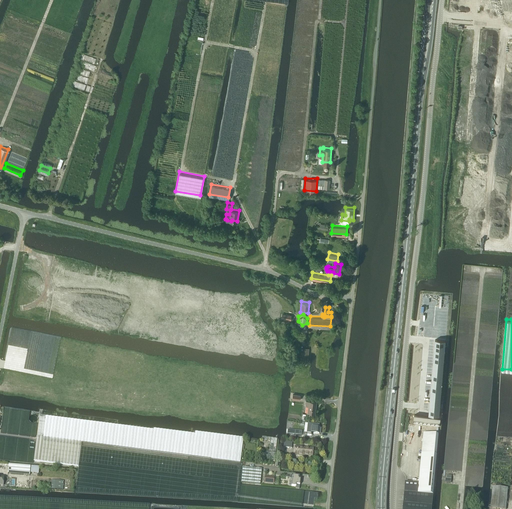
[(300,359),(307,360),(309,346),(302,345),(300,359)]
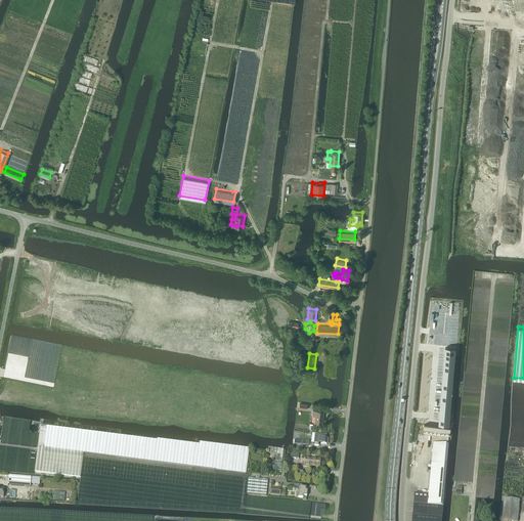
[(314,420),(321,421),(323,409),(313,407),(312,413),(315,413),(314,420)]
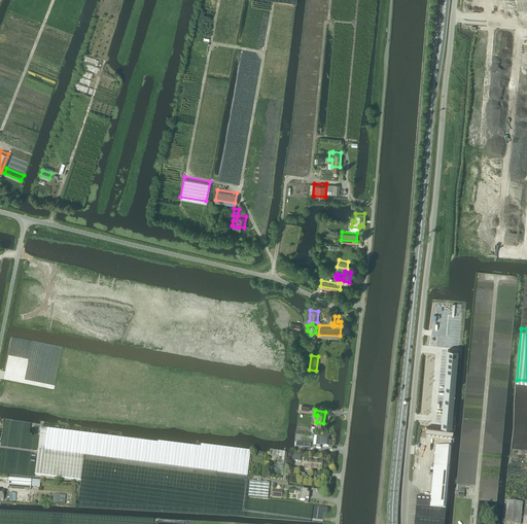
[(426,424),(425,433),(452,437),(453,427),(426,424)]
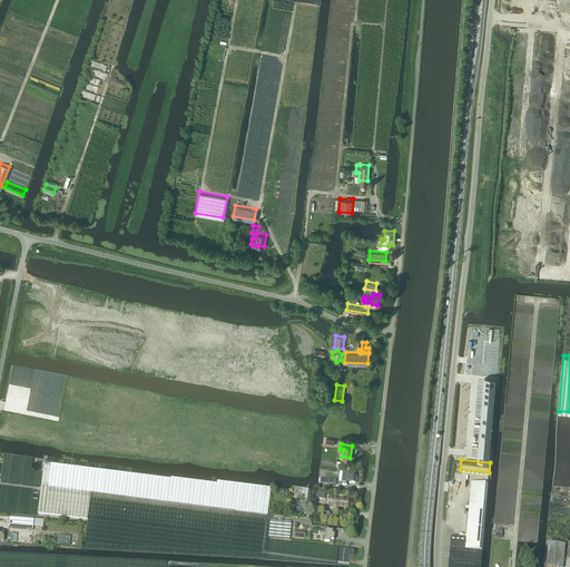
[(40,488),(38,510),(45,511),(87,517),(90,495),(90,490),(168,500),(267,512),(271,486),(217,479),(217,481),(172,475),(170,476),(128,471),(43,460),(40,485),(40,488)]
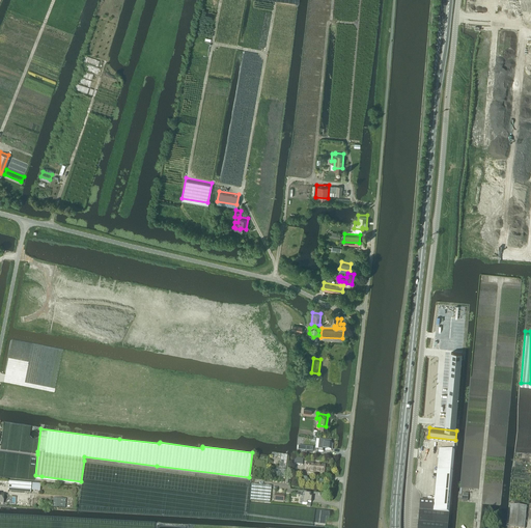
[(319,437),(318,446),(331,447),(332,441),(331,441),(331,438),(319,437)]
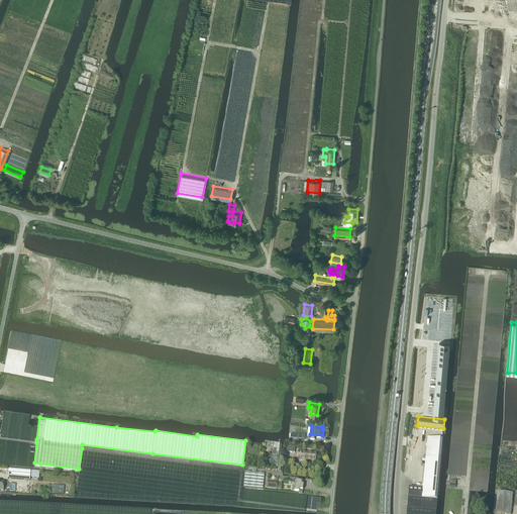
[(429,435),(427,452),(441,453),(443,436),(429,435)]
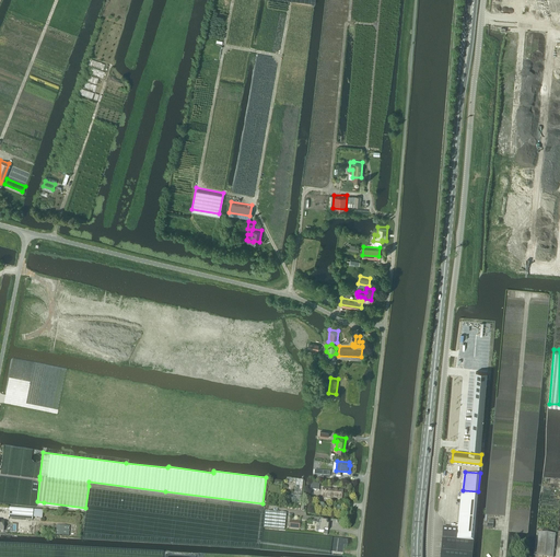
[(291,492),(290,499),(301,500),(303,477),(295,476),(294,492),(291,492)]
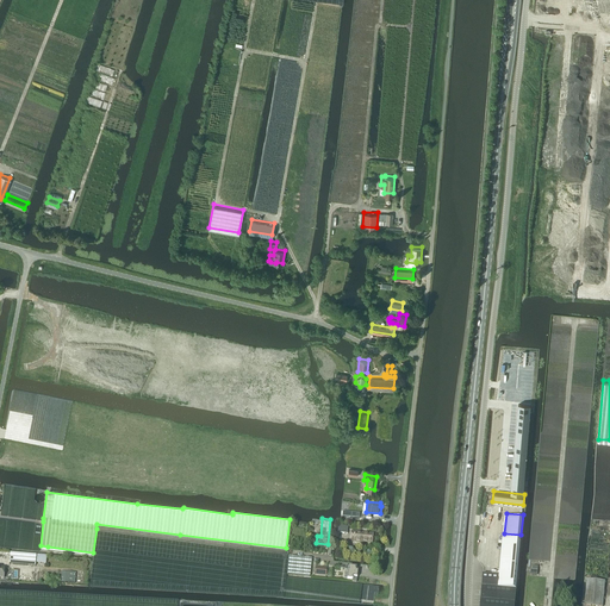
[(349,539),(372,541),(373,531),(350,529),(349,539)]
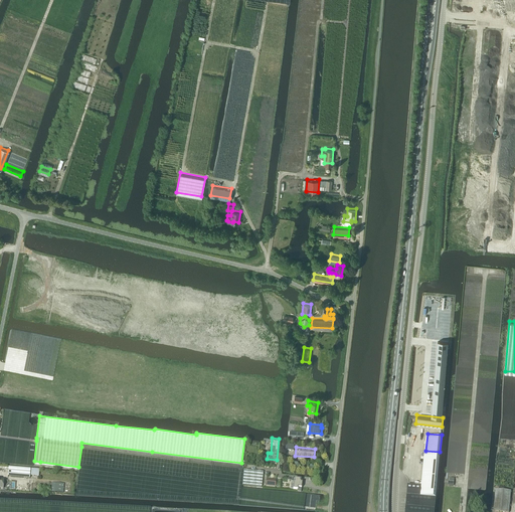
[(392,449),(383,448),(380,483),(379,493),(379,505),(379,511),(387,511),(388,505),(388,492),(389,484),(390,465),(391,462),(392,449)]
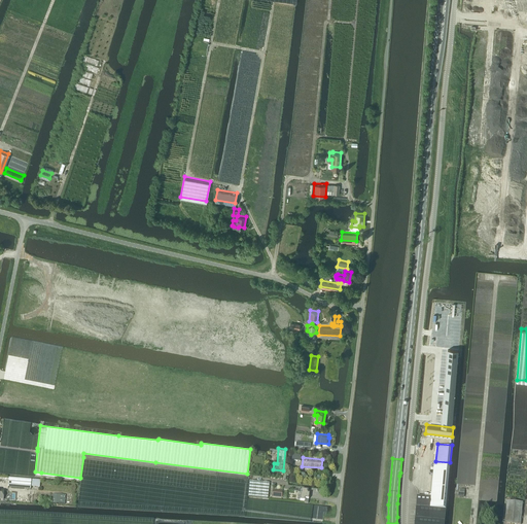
[(435,461),(434,478),(449,479),(450,462),(435,461)]
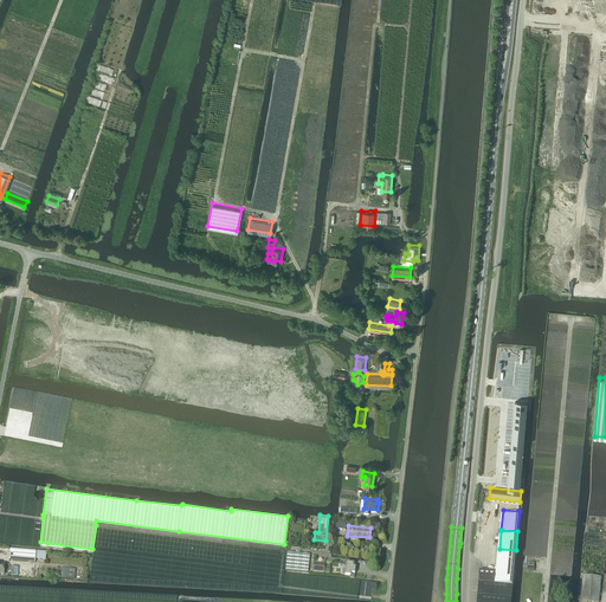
[(36,548),(10,547),(8,557),(34,560),(36,548)]
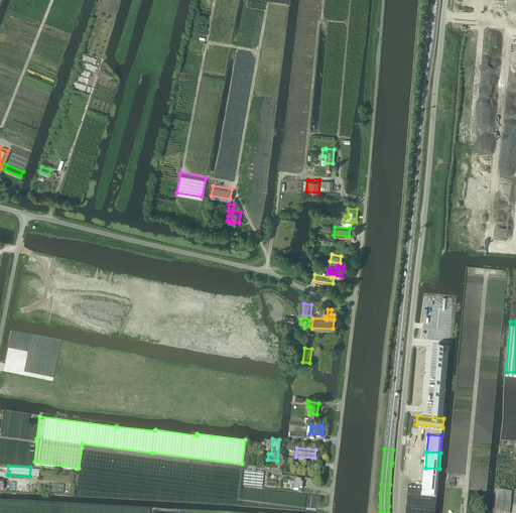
[(423,485),(422,485),(422,484),(409,483),(408,494),(436,496),(439,469),(425,468),(423,485)]
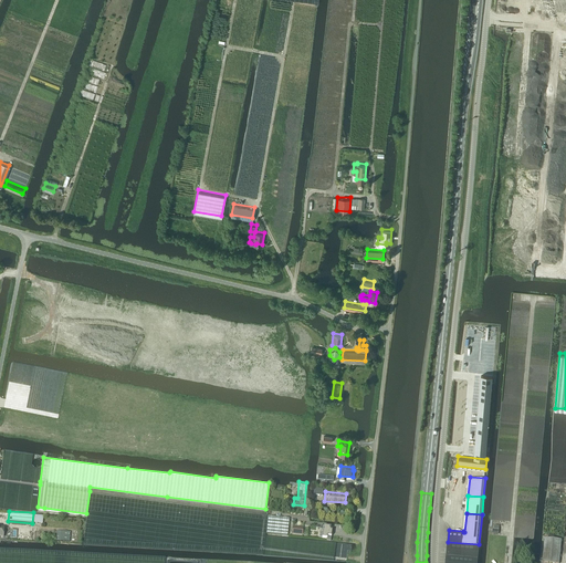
[(266,531),(287,533),(289,515),(268,514),(266,531)]
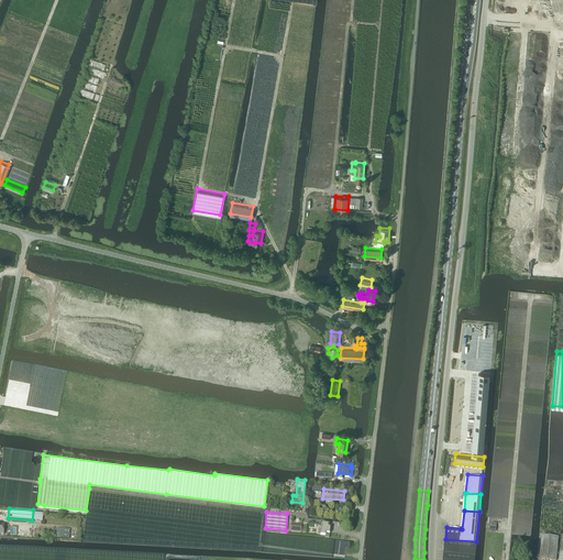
[(324,533),(324,535),(329,535),(330,525),(328,525),(329,522),(319,520),(318,524),(321,524),(320,533),(324,533)]
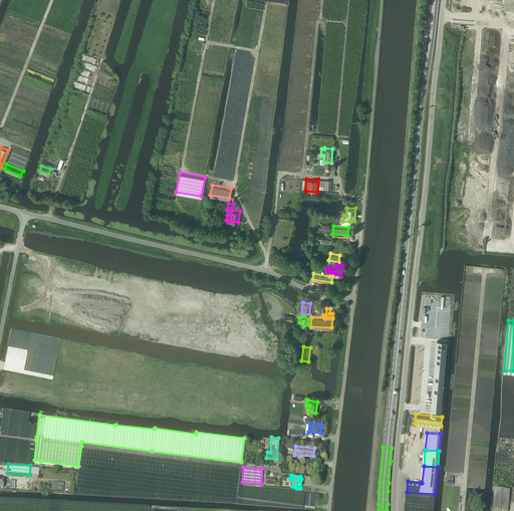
[(63,480),(51,479),(50,488),(62,489),(63,480)]
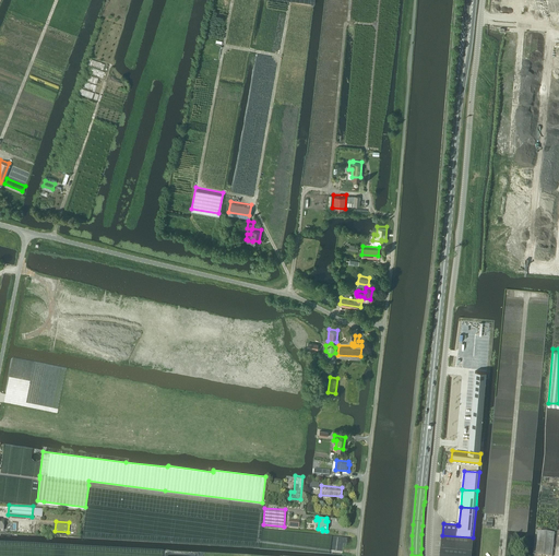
[(552,554),(555,530),(537,529),(535,553),(552,554)]
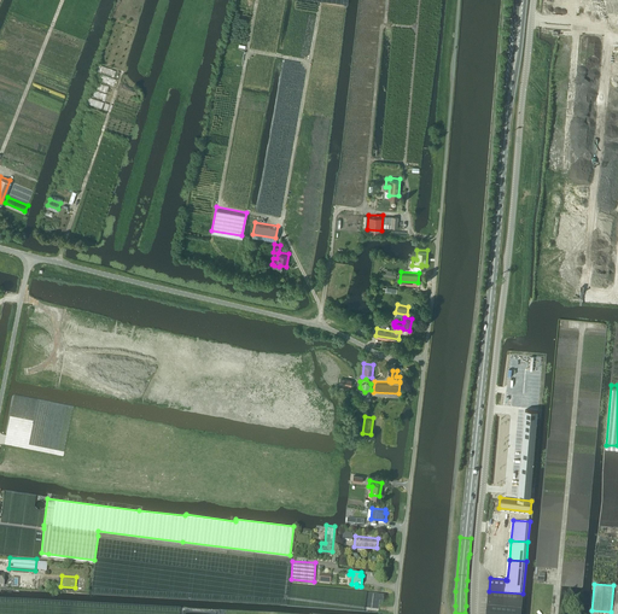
[(520,613),(523,594),(489,591),(485,613),(520,613)]
